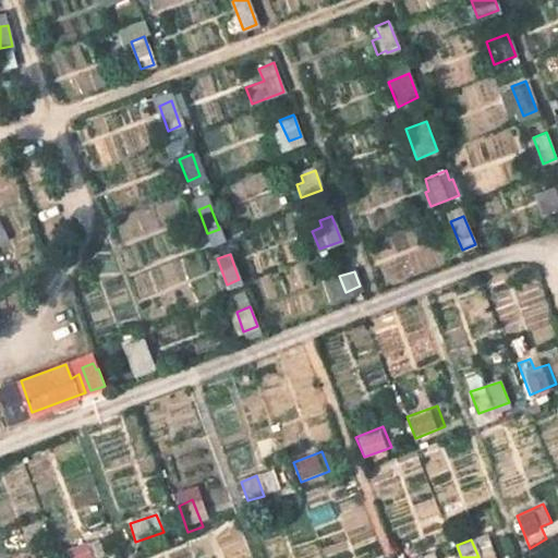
[(63,548),(65,557),(83,557),(79,542),(63,548)]
